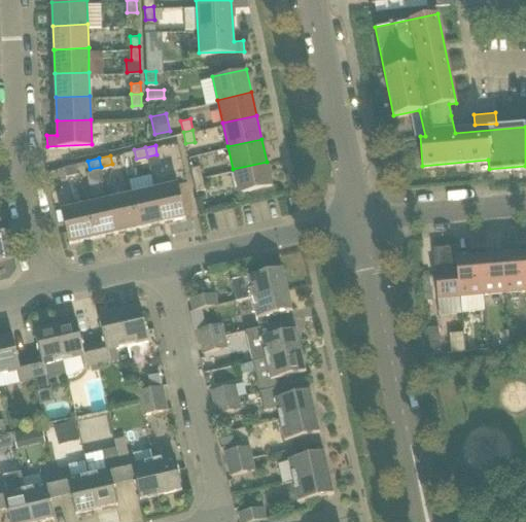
[(233,169),(235,177),(238,193),(272,185),(267,162),(233,169)]
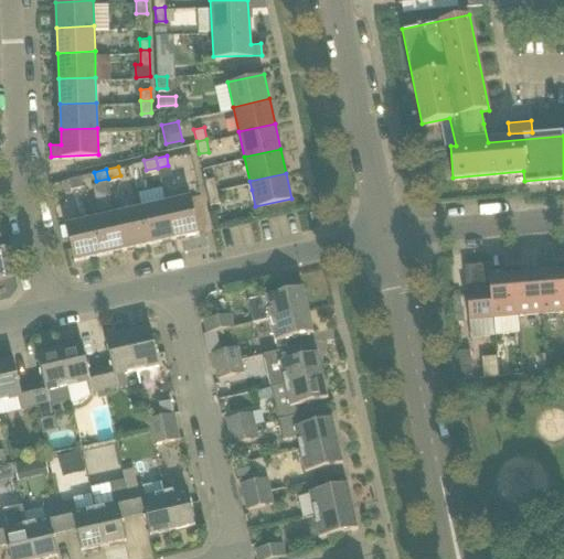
[(71,186),(82,183),(83,183),(81,174),(68,176),(71,186)]
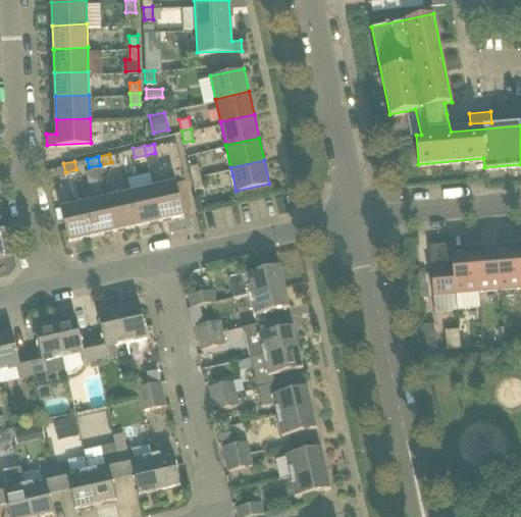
[(191,176),(201,174),(198,163),(189,165),(191,176)]
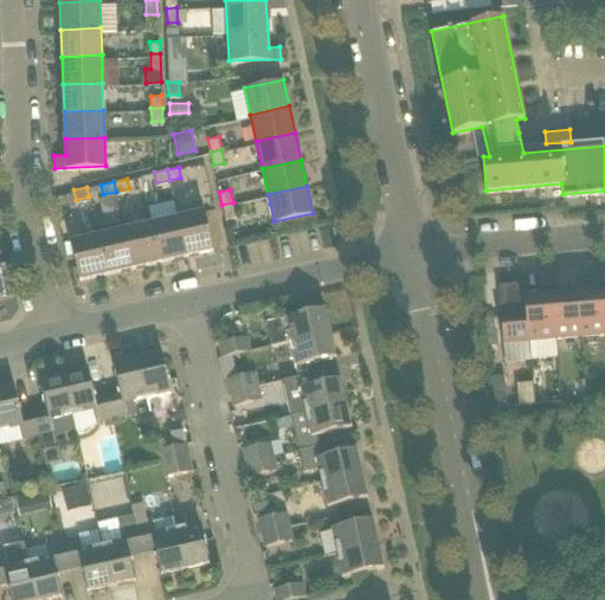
[(236,214),(233,202),(221,205),(225,218),(236,214)]
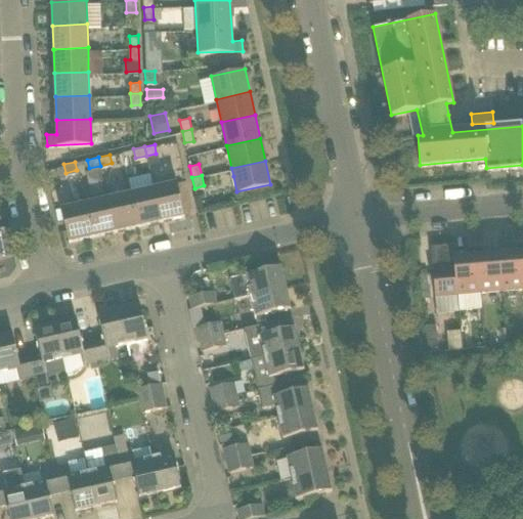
[(176,180),(153,185),(161,219),(183,214),(176,180)]
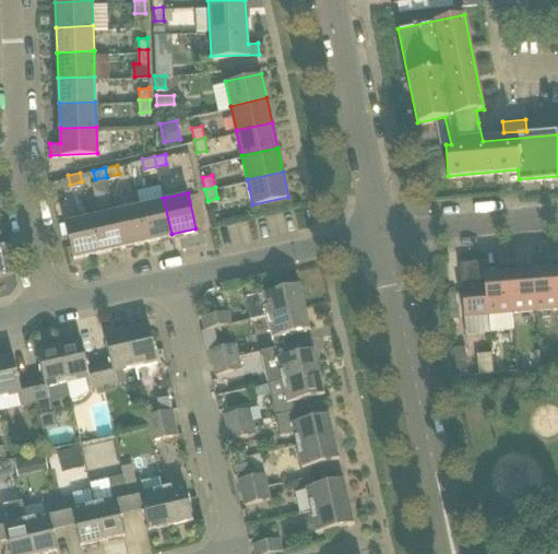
[(94,197),(96,207),(111,203),(109,193),(94,197)]
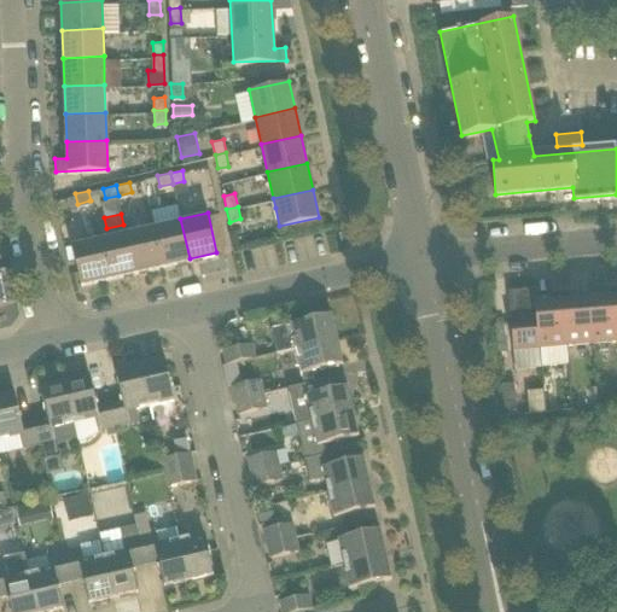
[(153,226),(162,264),(190,258),(180,219),(153,226)]
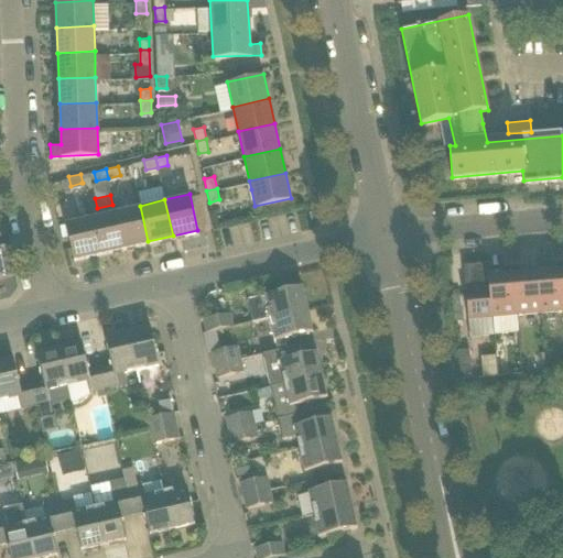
[(115,211),(123,247),(148,241),(140,206),(115,211)]
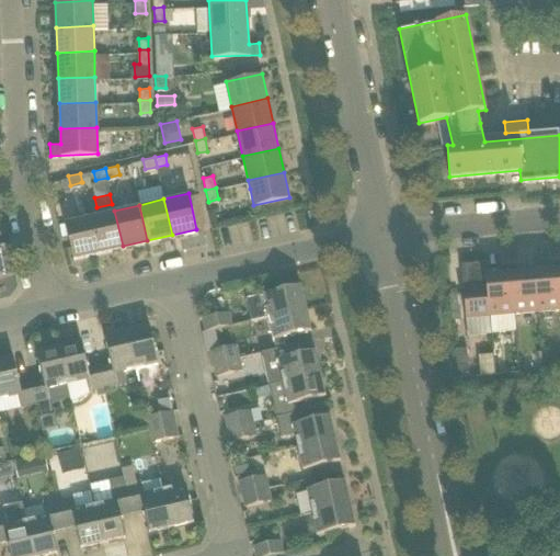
[(90,216),(98,251),(123,246),(114,211),(90,216)]
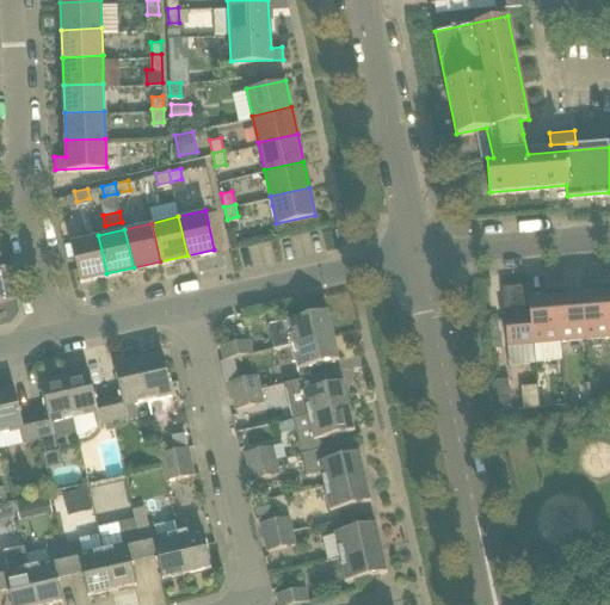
[(98,235),(71,241),(79,281),(106,273),(98,235)]
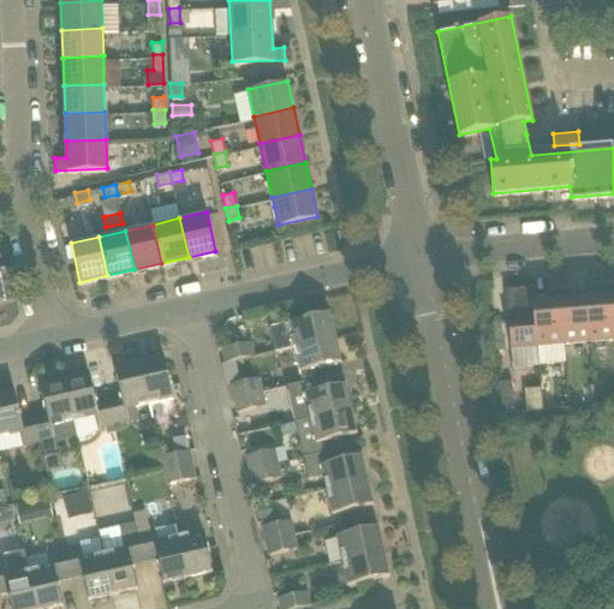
[(601,284),(610,284),(608,266),(600,267),(601,284)]
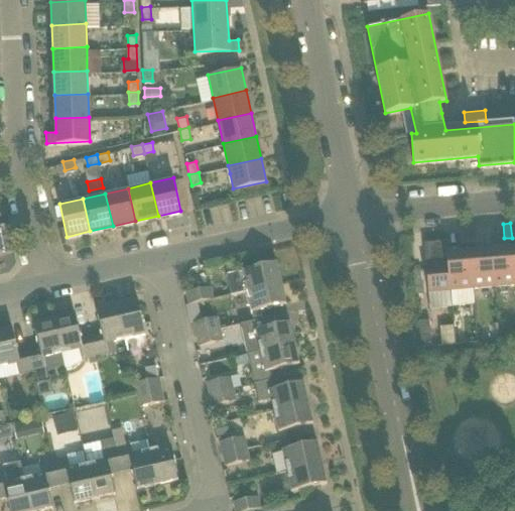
[(475,226),(467,227),(468,241),(476,241),(475,226)]
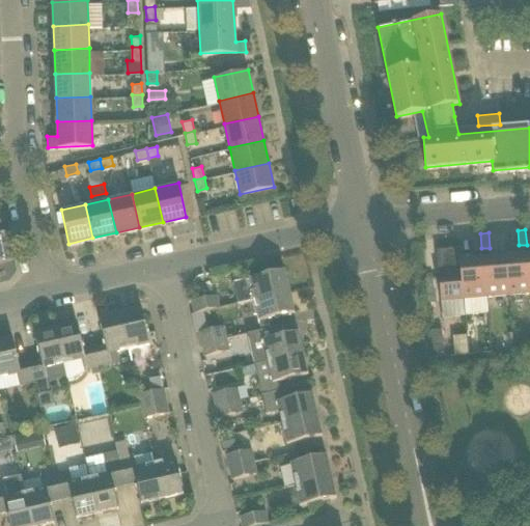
[(481,248),(480,233),(472,234),(473,249),(481,248)]
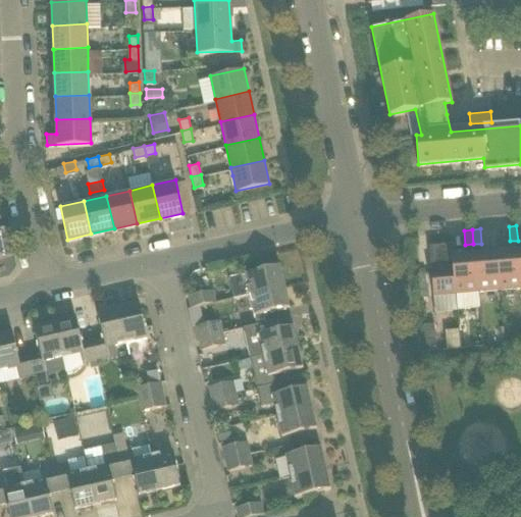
[(428,244),(432,293),(457,291),(454,254),(453,242),(428,244)]
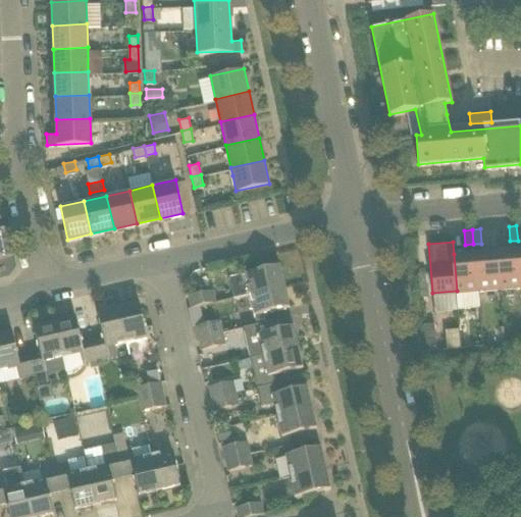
[(500,288),(520,285),(520,281),(518,248),(497,250),(500,288)]
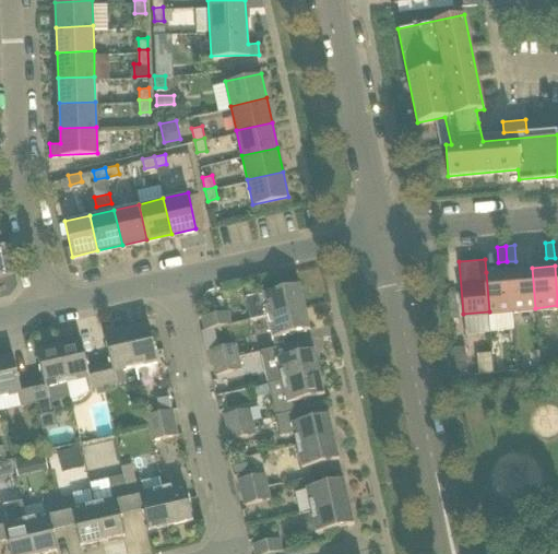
[(512,309),(535,308),(532,268),(509,270),(512,309)]
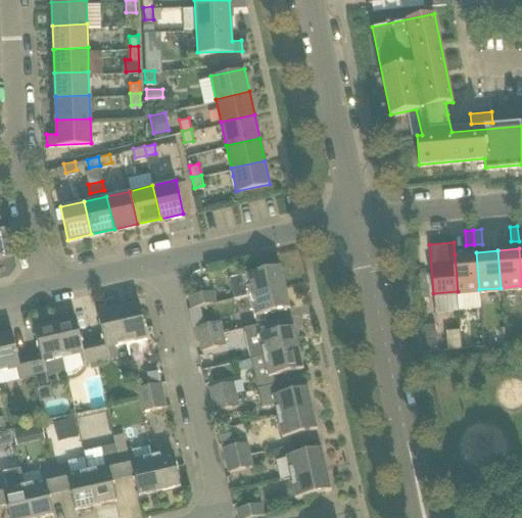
[(458,291),(479,289),(476,252),(455,254),(458,291)]
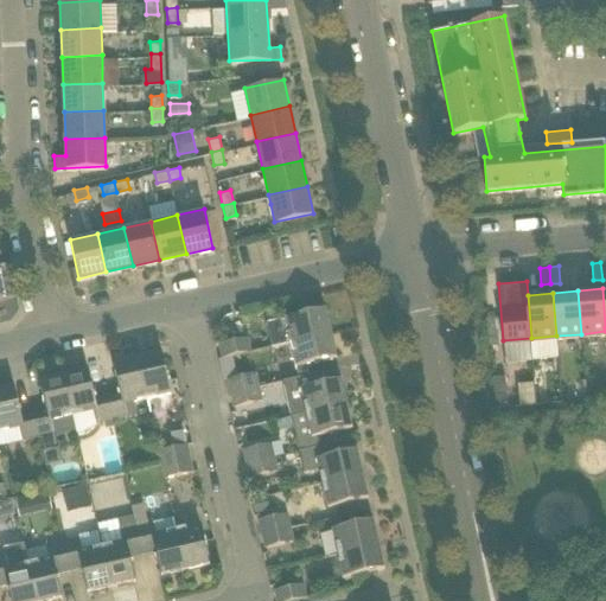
[(289,339),(330,331),(325,306),(266,320),(270,344),(289,339)]
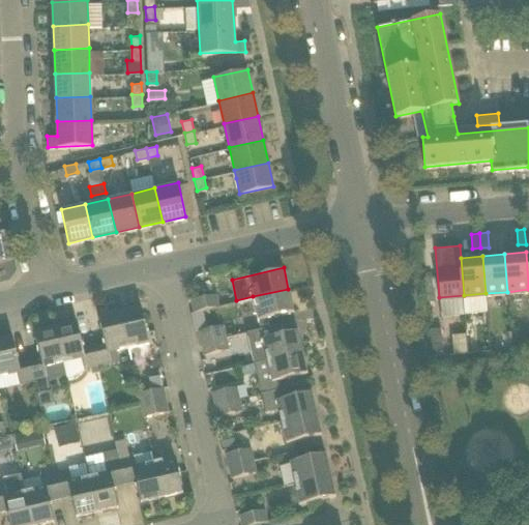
[(258,318),(293,310),(288,289),(253,296),(258,318)]
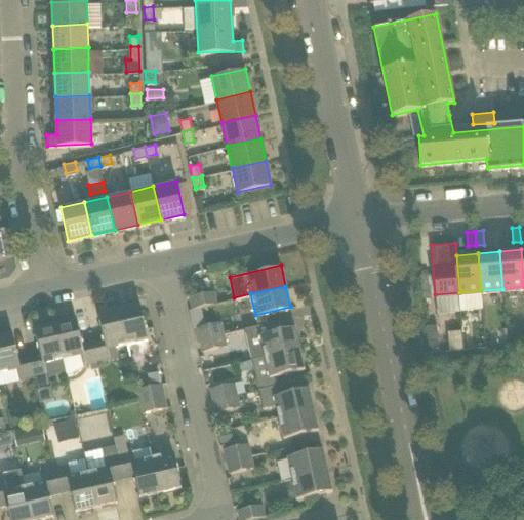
[(189,294),(189,295),(192,307),(216,302),(213,289),(189,294)]
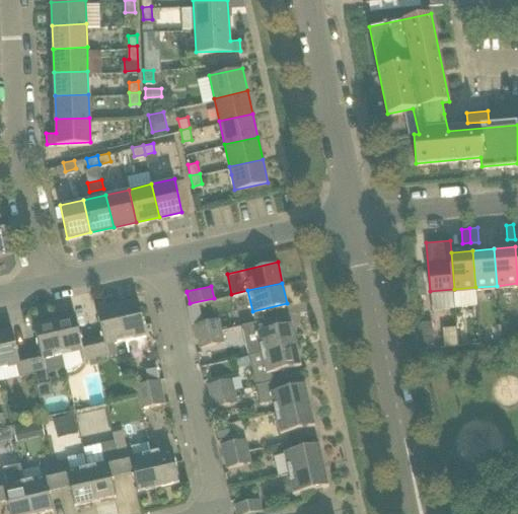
[(125,339),(126,339),(129,351),(148,346),(138,300),(118,304),(125,339)]
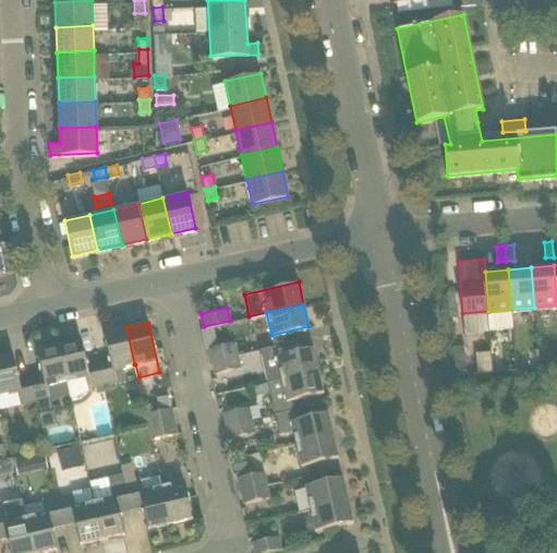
[(103,383),(118,380),(124,379),(122,368),(134,364),(126,327),(104,333),(109,355),(97,358),(103,383)]
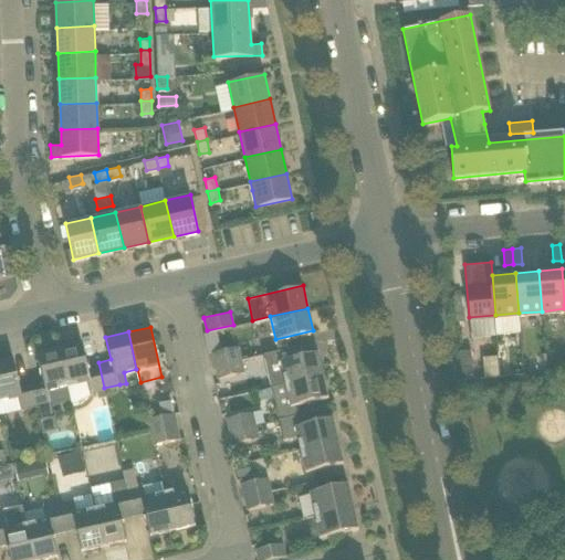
[(60,347),(67,384),(86,380),(89,391),(104,388),(98,362),(86,365),(82,342),(60,347)]
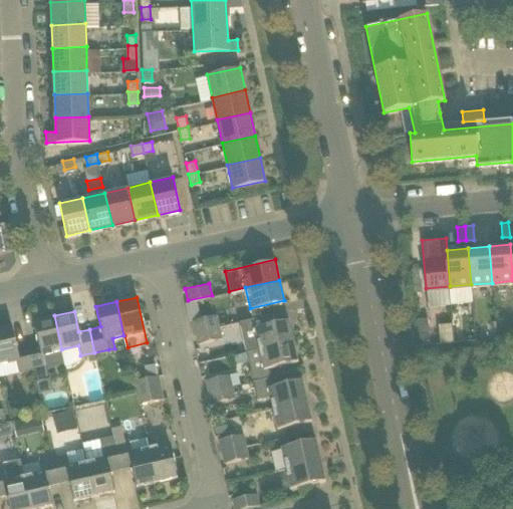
[(292,339),(288,319),(274,322),(272,312),(239,320),(246,350),(292,339)]
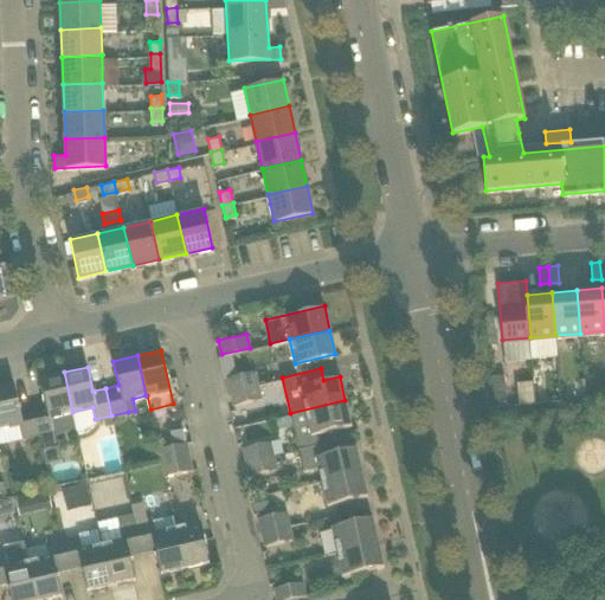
[(230,389),(258,384),(255,369),(226,375),(230,389)]
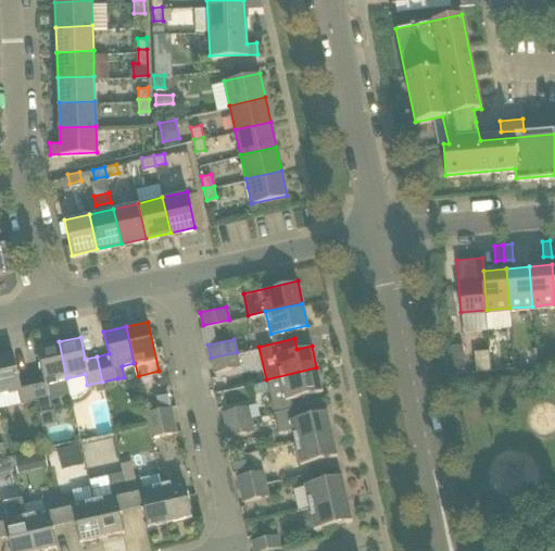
[(53,408),(50,393),(47,383),(66,378),(59,341),(36,347),(40,368),(27,372),(35,397),(38,411),(53,408)]
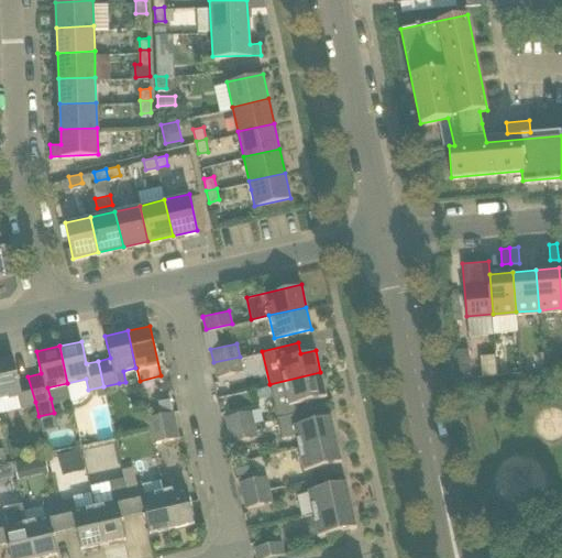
[(469,363),(467,346),(456,347),(458,364),(469,363)]
